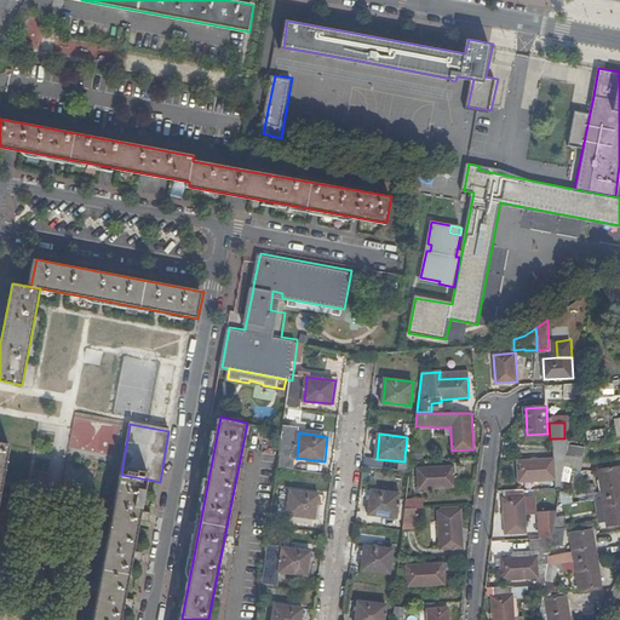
[(412,457),(414,438),(407,437),(405,457),(412,457)]
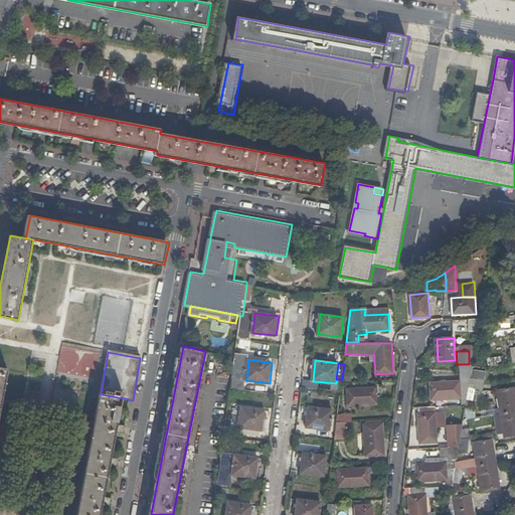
[(473,366),(460,366),(461,380),(431,382),(432,399),(462,397),(462,404),(467,403),(468,398),(473,368),(473,366)]
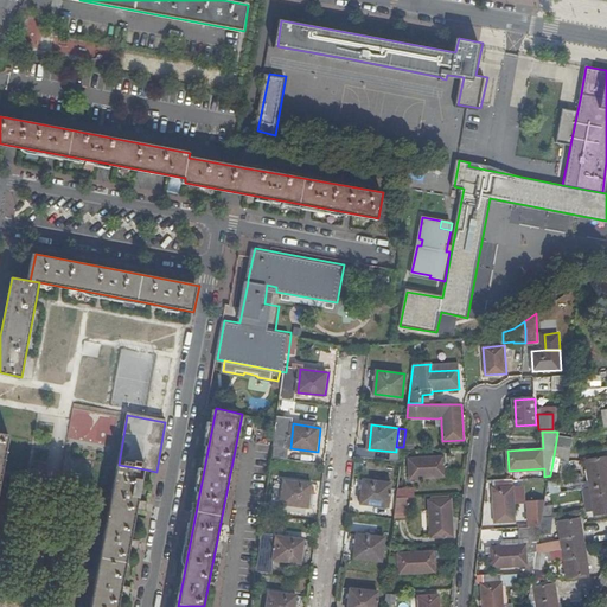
[(0,493),(11,435),(0,433),(0,493)]
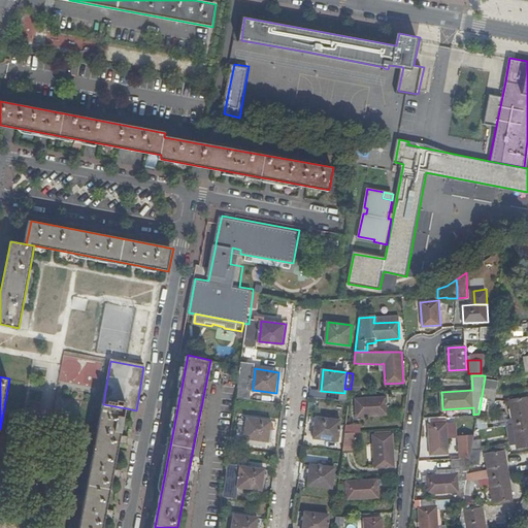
[(499,381),(485,377),(480,408),(493,410),(499,381)]
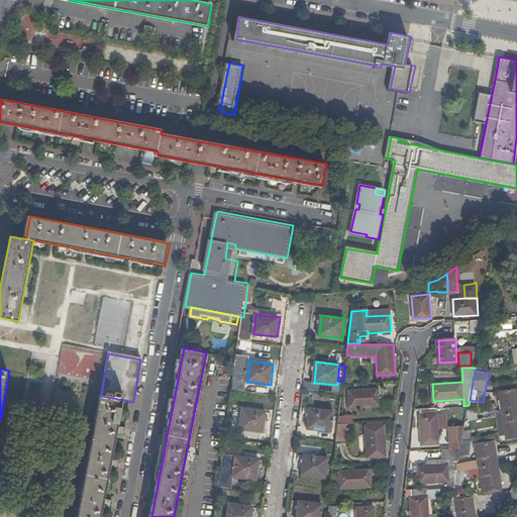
[(355,382),(354,371),(346,371),(346,382),(355,382)]
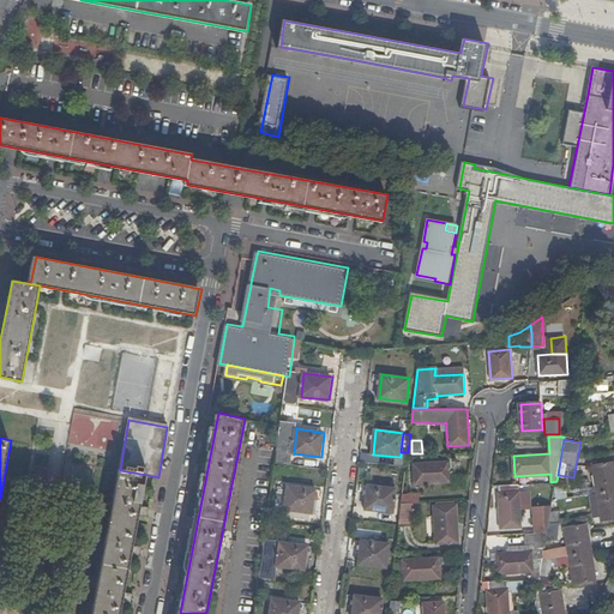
[(451,481),(450,461),(414,464),(415,483),(451,481)]
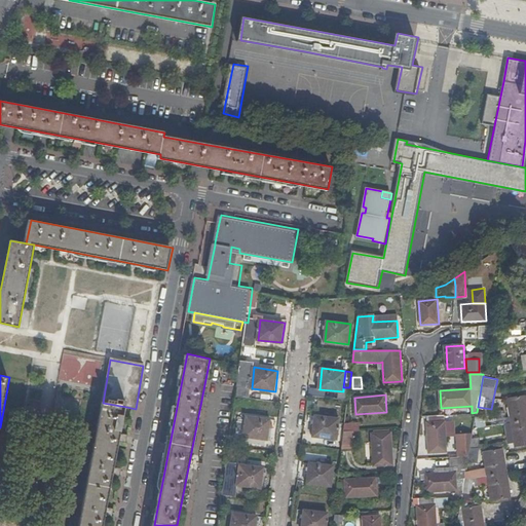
[(525,444),(525,395),(509,398),(516,446),(525,444)]
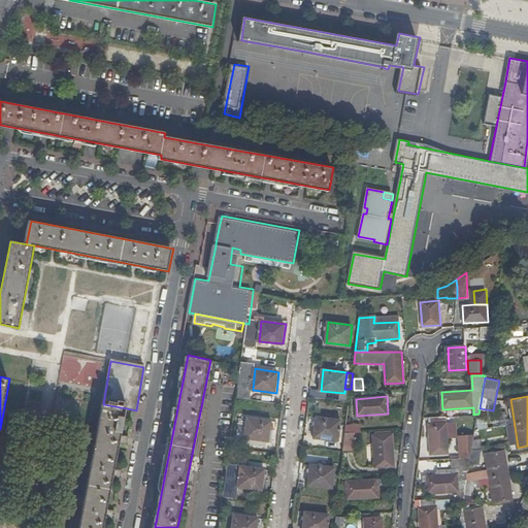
[(104,527),(127,408),(103,404),(80,527),(104,527)]
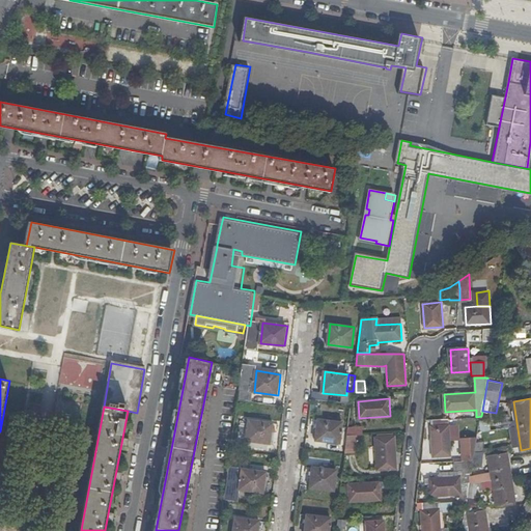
[(340,443),(343,422),(319,419),(316,441),(340,443)]
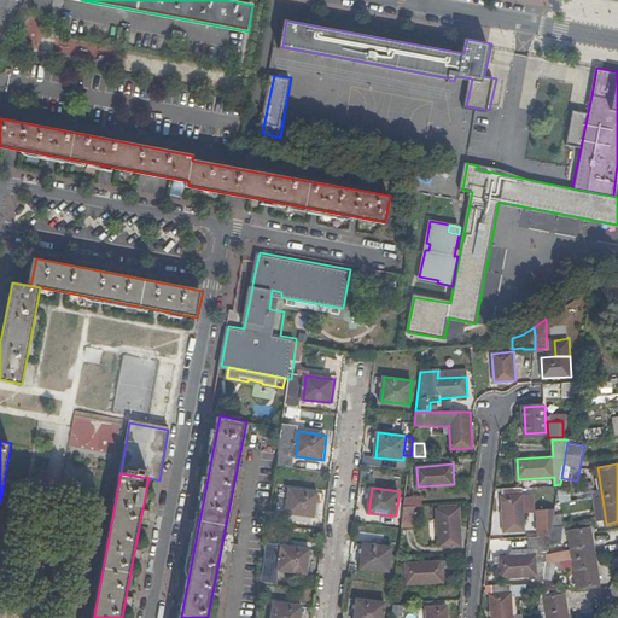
[(520,488),(502,489),(505,496),(503,496),(506,530),(525,529),(523,495),(522,495),(520,488)]
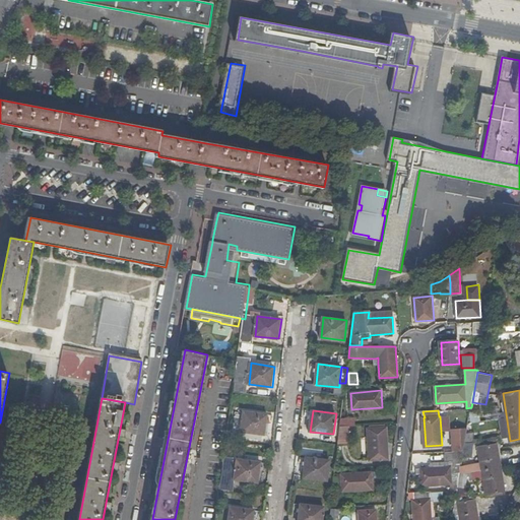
[(265,435),(267,414),(245,411),(242,432),(265,435)]
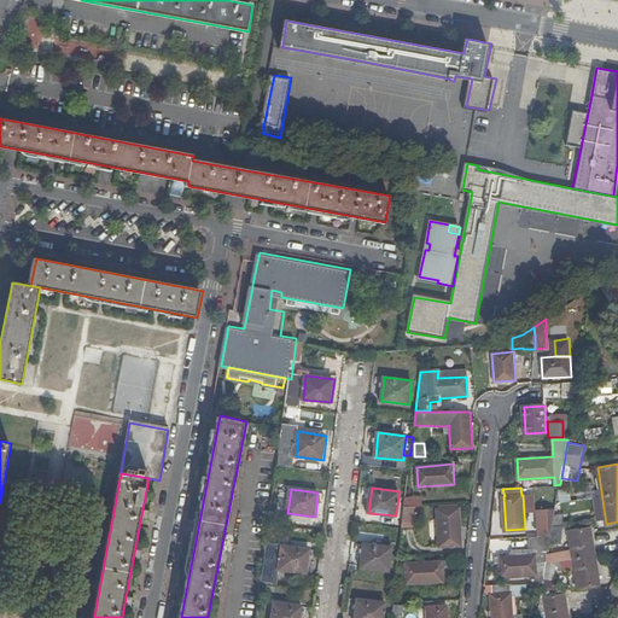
[(557,501),(569,502),(569,491),(557,491),(557,501)]
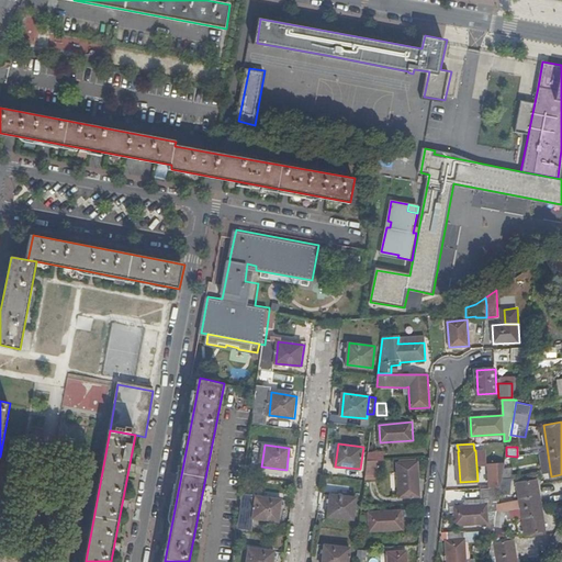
[(378,460),(384,460),(384,451),(369,451),(368,460),(378,460)]
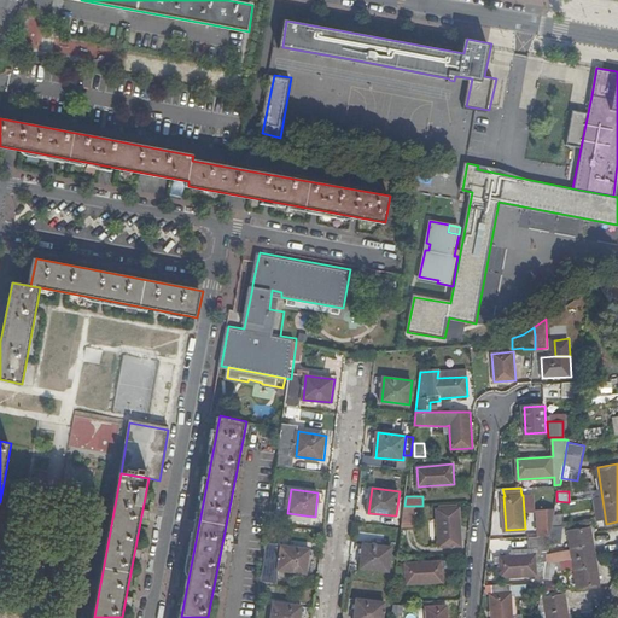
[(404,506),(403,522),(417,520),(415,506),(404,506)]
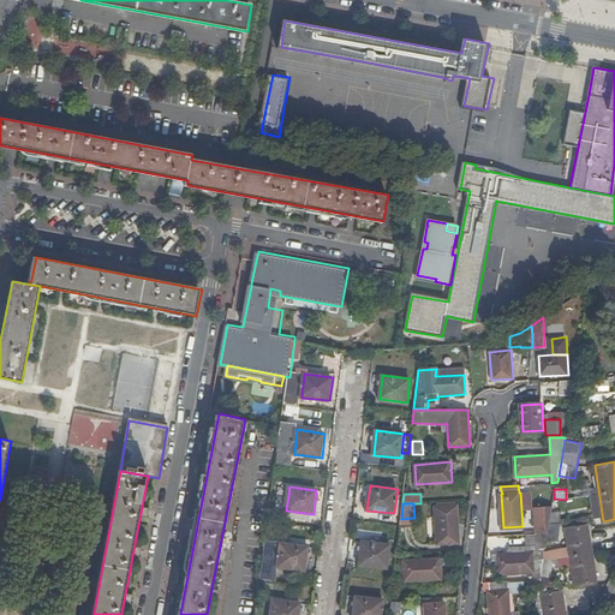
[(459,541),(455,506),(435,507),(439,543),(459,541)]
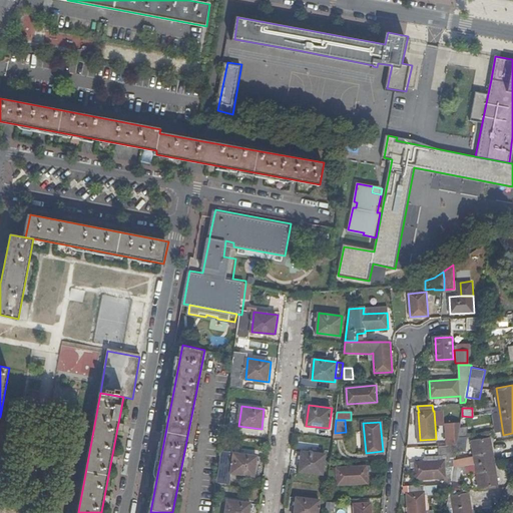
[(470,426),(461,426),(461,430),(458,444),(467,443),(470,426)]
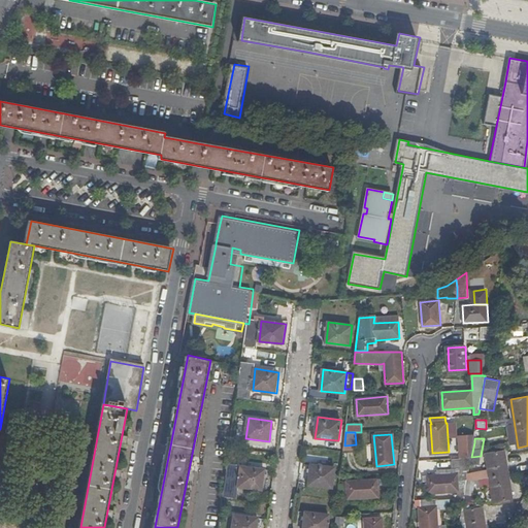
[(462,443),(463,457),(471,457),(474,442),(462,443)]
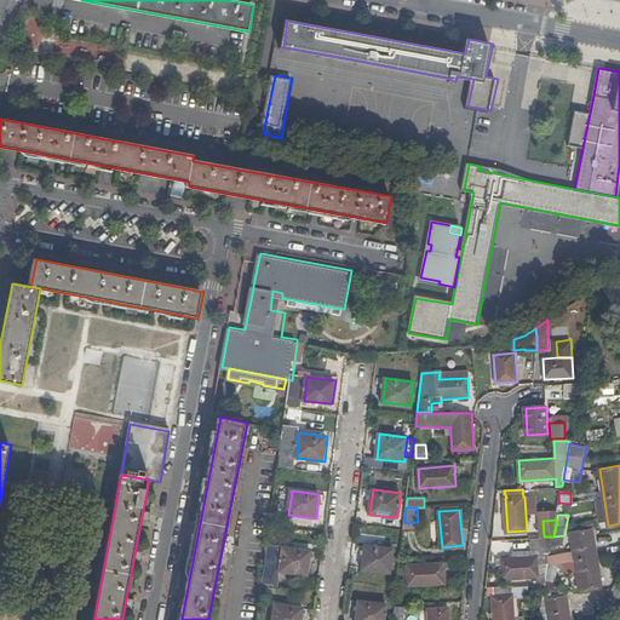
[(271,524),(270,539),(280,540),(281,526),(271,524)]
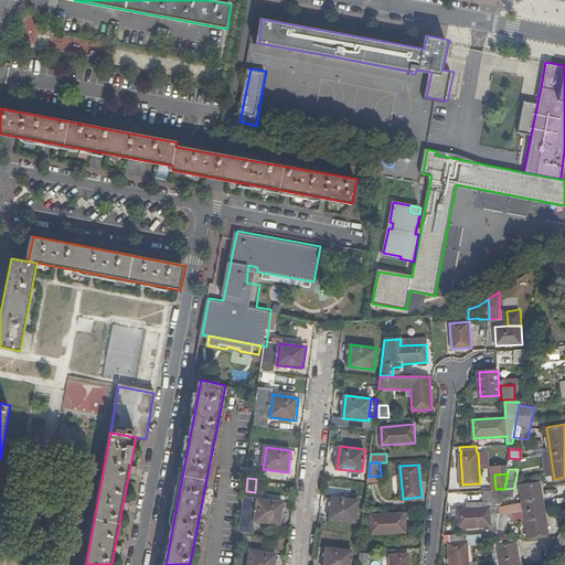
[(548,533),(540,481),(521,484),(524,504),(514,505),(515,513),(525,512),(529,537),(548,533)]
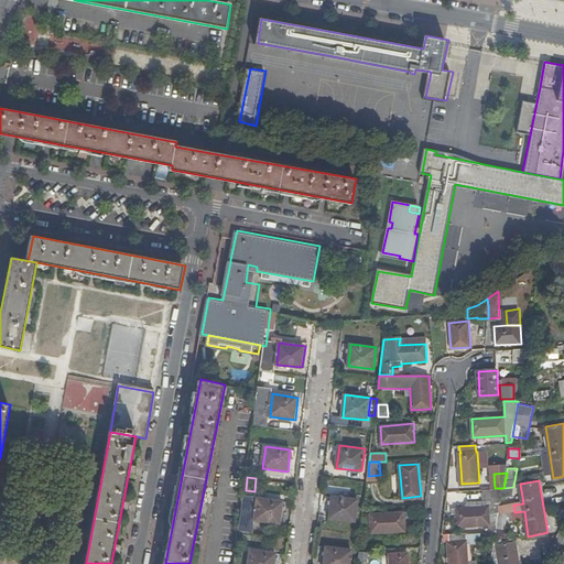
[(495,488),(484,489),(486,506),(457,508),(458,527),(498,525),(503,488),(495,488)]
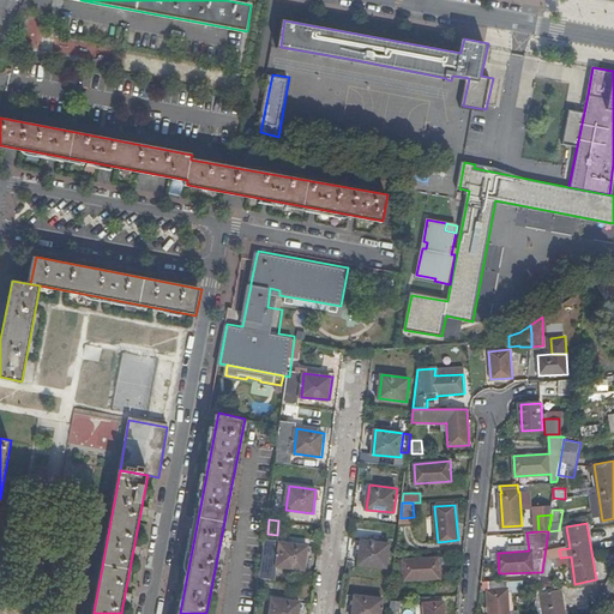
[(387,567),(390,543),(362,541),(360,564),(387,567)]
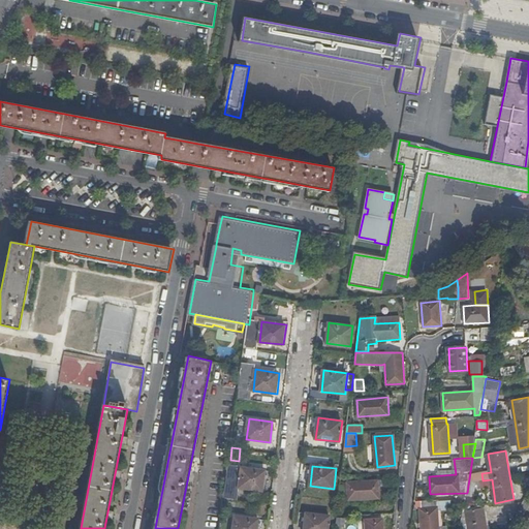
[(267,496),(271,471),(242,467),(240,488),(253,490),(252,494),(267,496)]
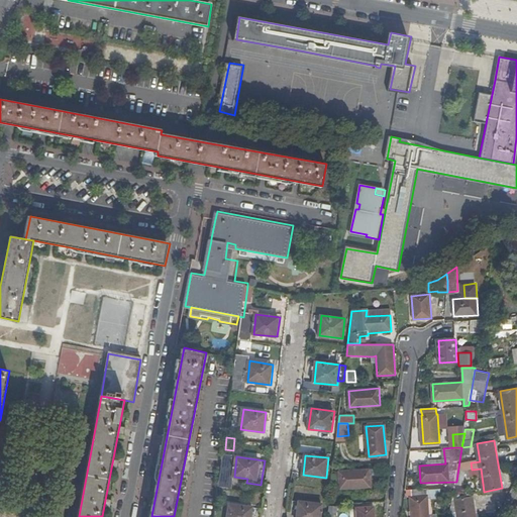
[(371,470),(333,472),(332,485),(340,484),(341,489),(372,487),(371,470)]
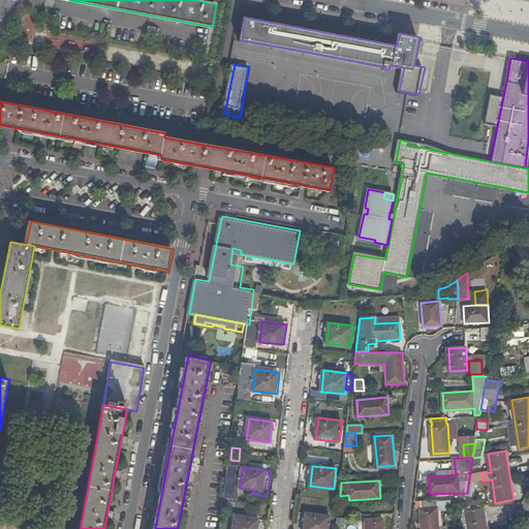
[(474,496),(477,483),(470,481),(467,495),(474,496)]
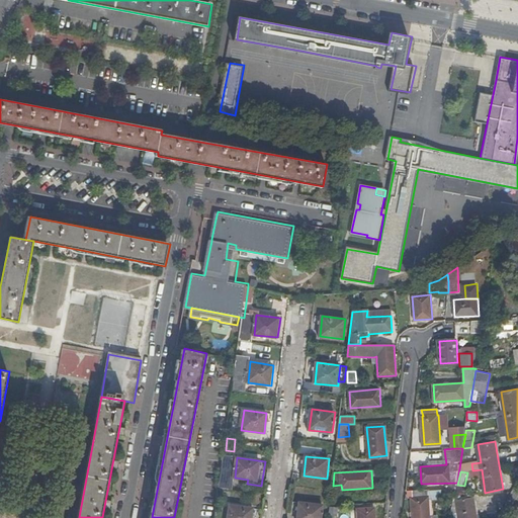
[(429,497),(455,495),(455,488),(429,490),(429,497)]
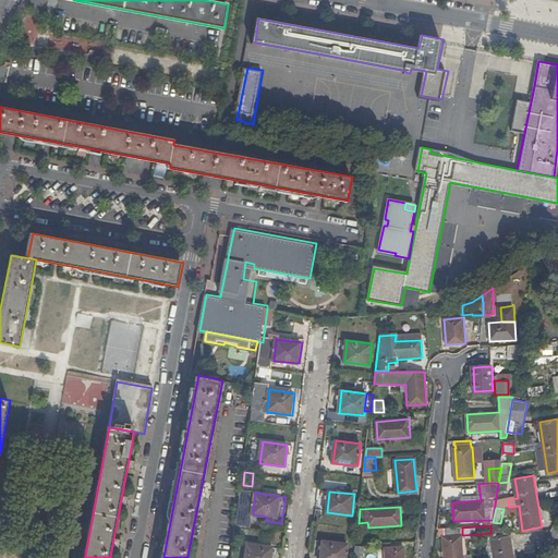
[(462,528),(446,529),(446,536),(444,536),(445,557),(463,557),(464,556),(462,535),(462,528)]
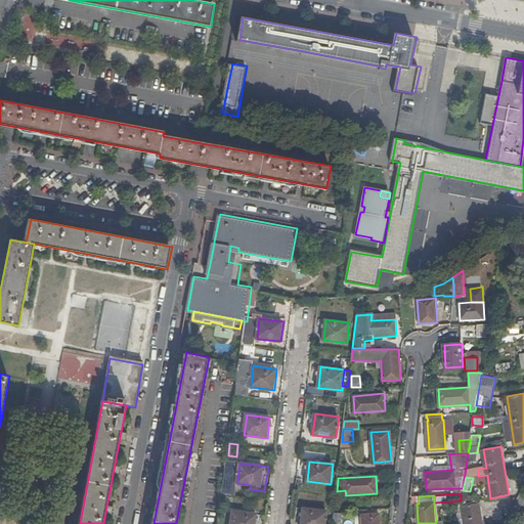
[(335,500),(334,510),(348,508),(348,500),(335,500)]
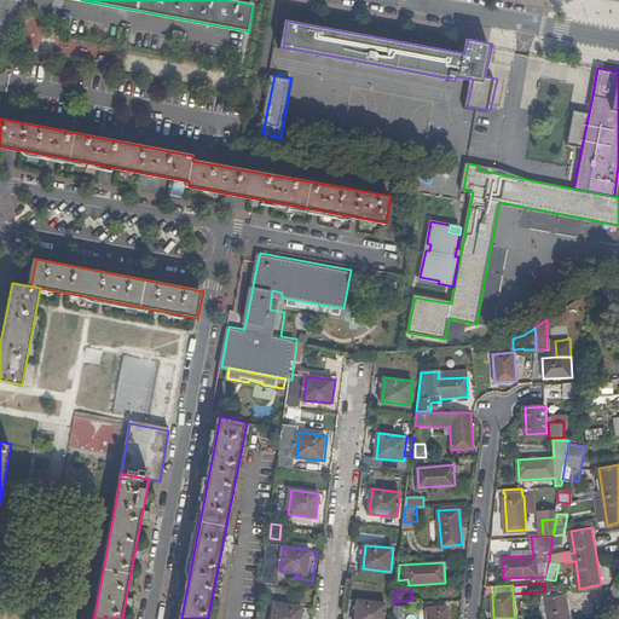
[(570,618),(567,594),(547,599),(549,618),(570,618)]
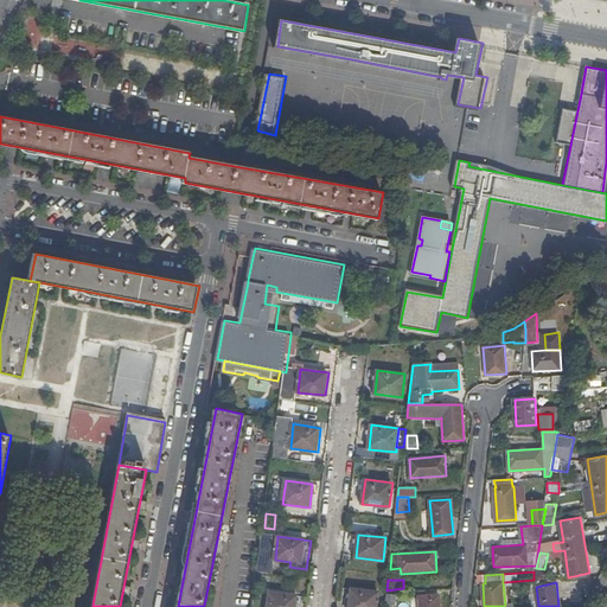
[(377,606),(379,592),(352,588),(350,606),(377,606)]
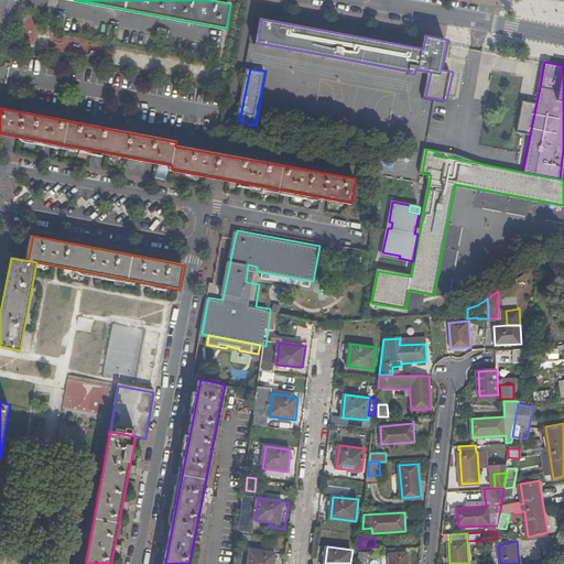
[(274,563),(277,553),(251,549),(249,563),(274,563)]
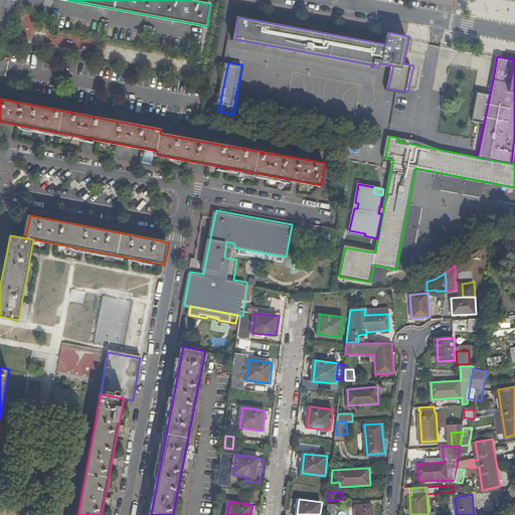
[(337,513),(338,504),(330,504),(329,513),(337,513)]
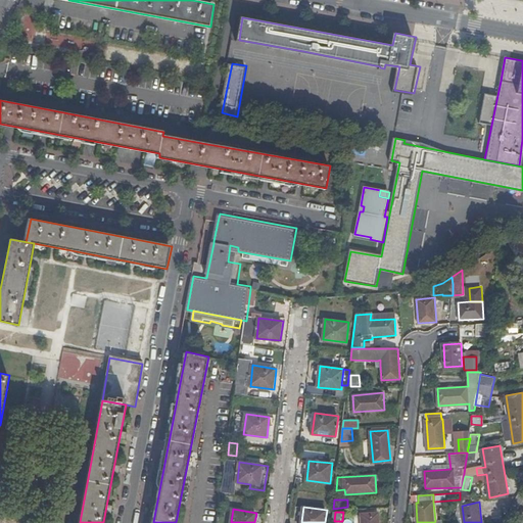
[(379,522),(379,513),(362,514),(362,522),(379,522)]
